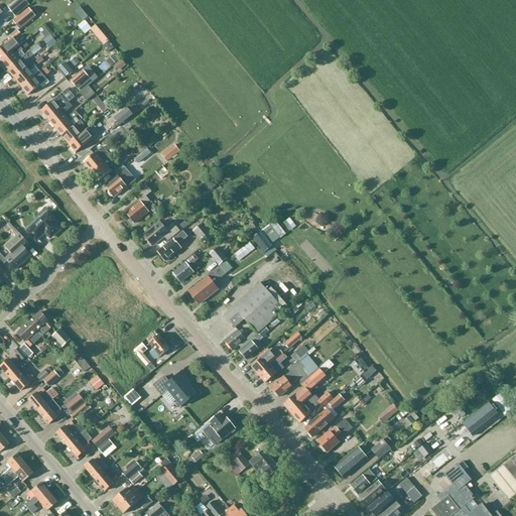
[(17,0),(18,1),(7,10),(14,18),(27,8),(29,6),(24,0),(17,0)]
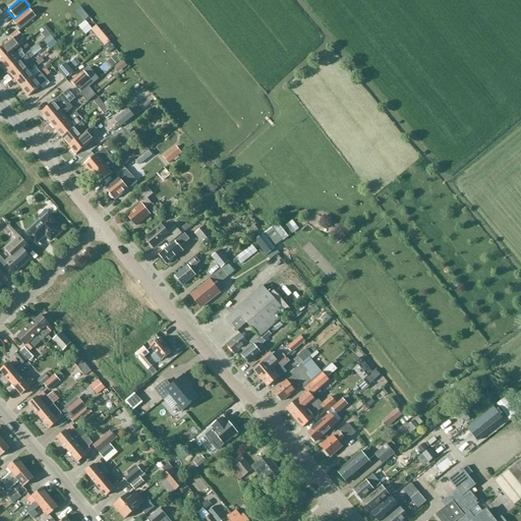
[(30,8),(13,21),(20,30),(37,16),(30,8)]
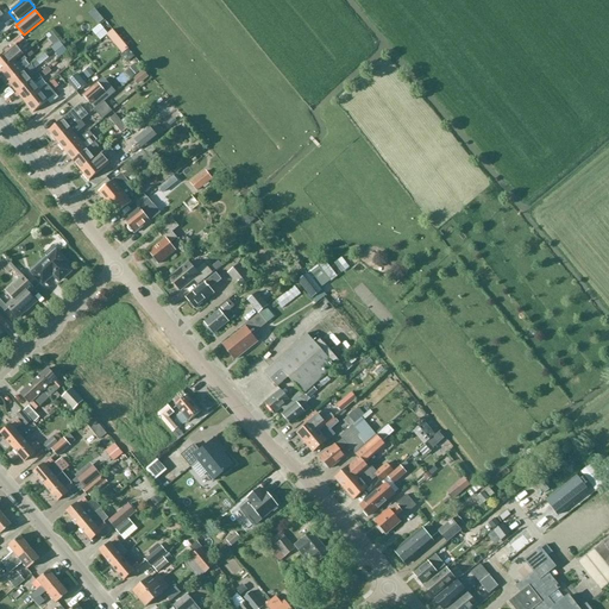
[(88,14),(98,26),(105,20),(94,10),(88,14)]
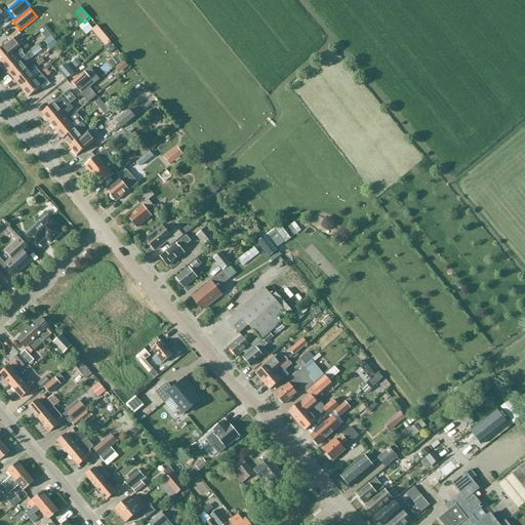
[(111,42),(97,26),(92,31),(106,47),(111,42)]
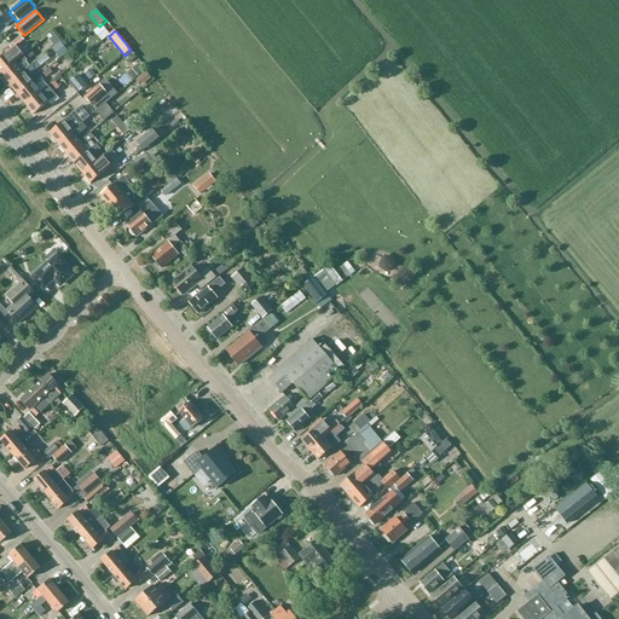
[(55,47),(59,52),(65,48),(61,42),(55,47)]
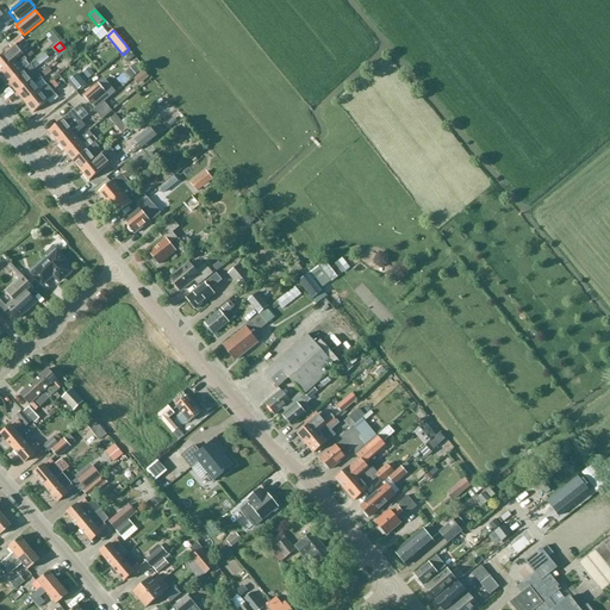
[(0,73),(14,61),(23,55),(14,45),(0,56),(0,73)]
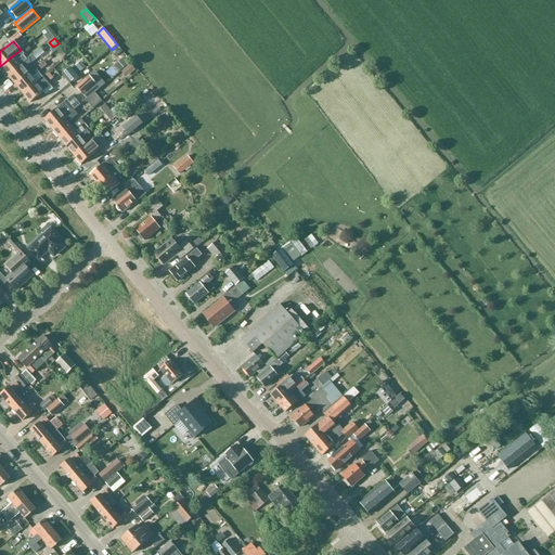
[(21,65),(16,60),(17,59),(20,60),(25,54),(21,51),(14,56),(13,55),(0,66),(8,76),(21,65)]
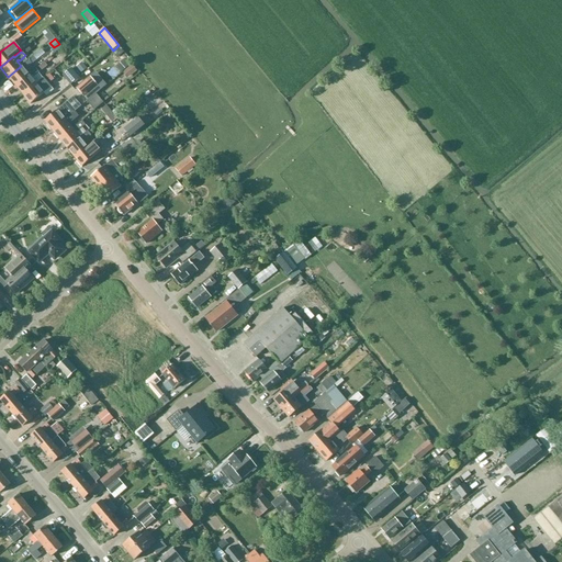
[(29,75),(24,69),(26,68),(26,69),(33,65),(29,60),(22,66),(21,66),(8,77),(15,86),(29,75)]
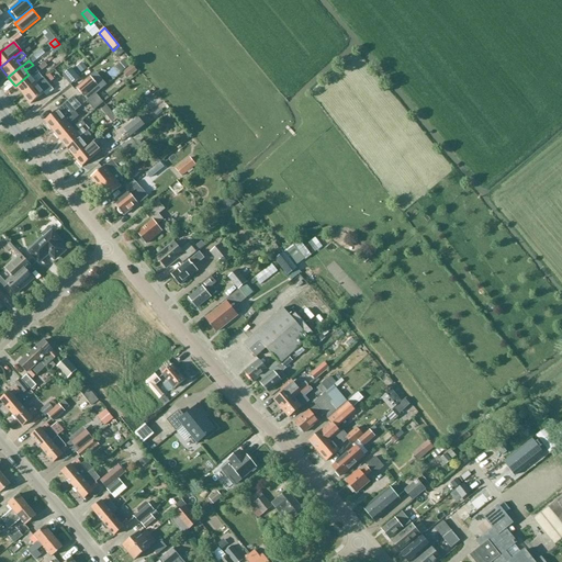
[(122,74),(130,66),(125,60),(116,67),(122,74)]
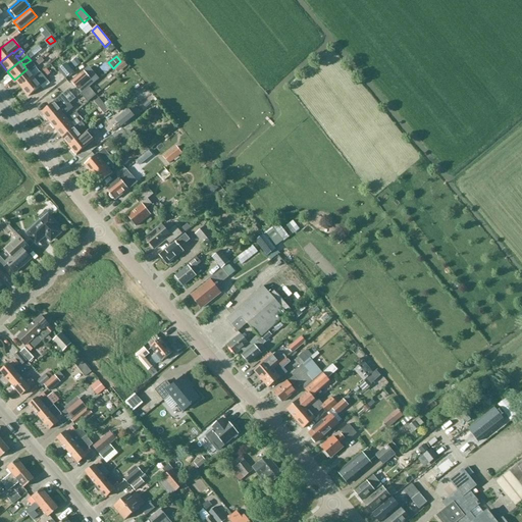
[(75,58),(71,62),(76,67),(81,64),(75,58)]
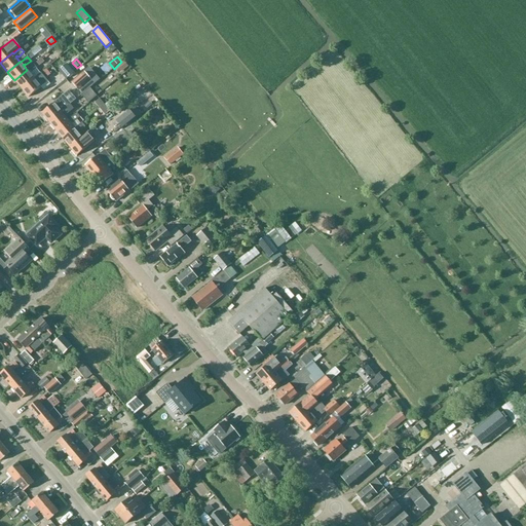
[(124,62),(117,67),(121,72),(128,67),(124,62)]
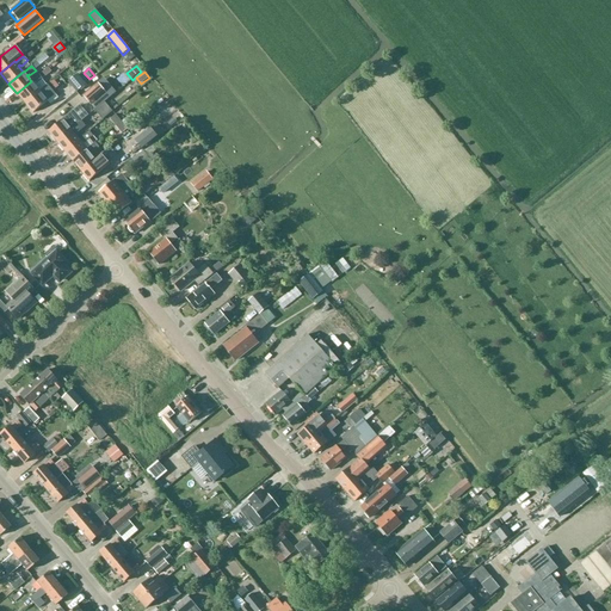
[(68,82),(76,92),(87,84),(78,74),(68,82)]
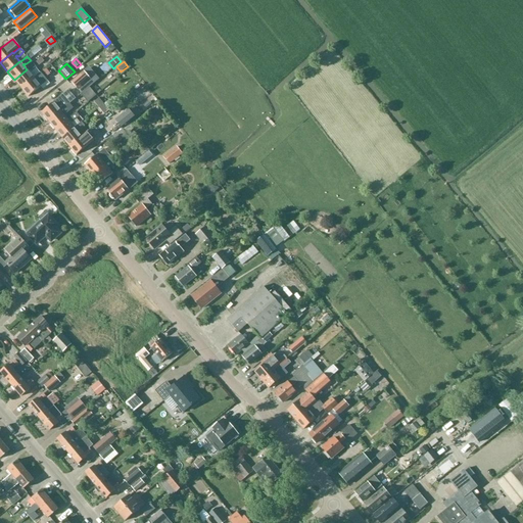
[(34,78),(30,73),(31,72),(32,73),(37,68),(34,64),(27,69),(14,80),(21,88),(34,78)]
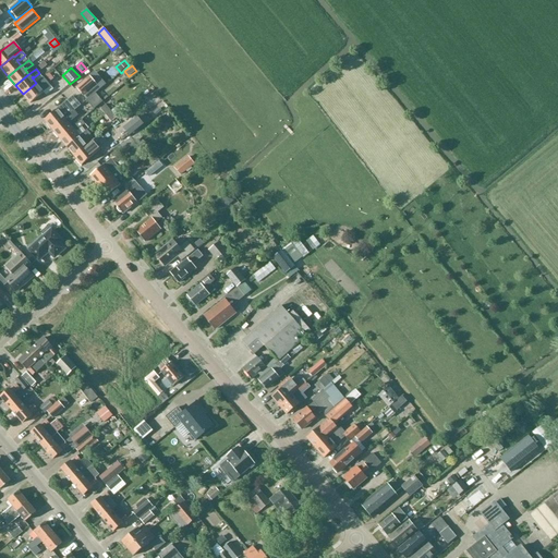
[(31,104),(50,86),(44,77),(36,84),(36,83),(23,94),(31,104)]
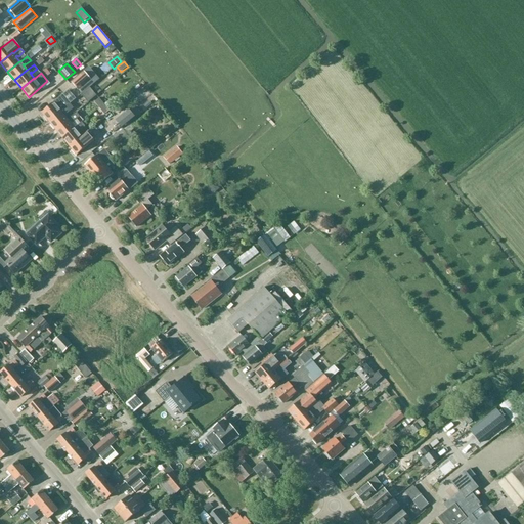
[(84,73),(72,83),(82,95),(90,88),(87,84),(91,80),(84,73)]
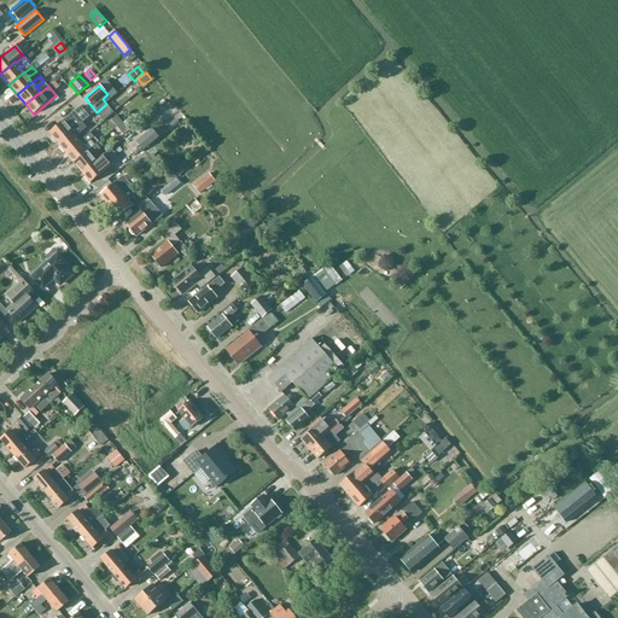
[(106,104),(97,112),(104,122),(114,114),(106,104)]
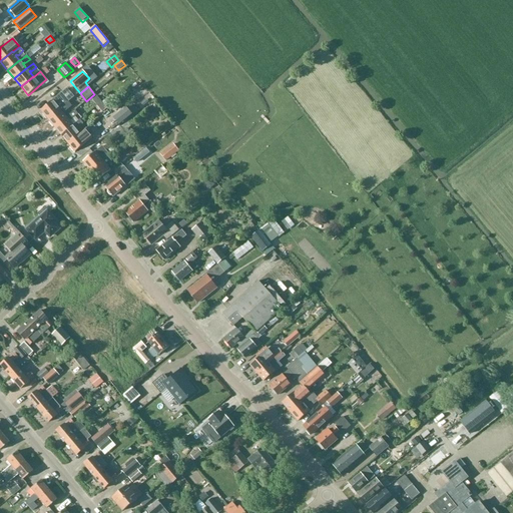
[(53,101),(41,110),(48,119),(60,109),(68,101),(62,93),(53,101)]
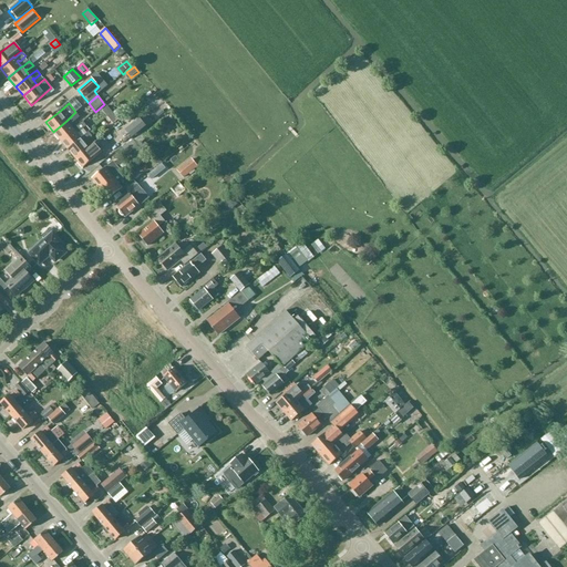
[(112,112),(107,106),(102,111),(107,116),(112,112)]
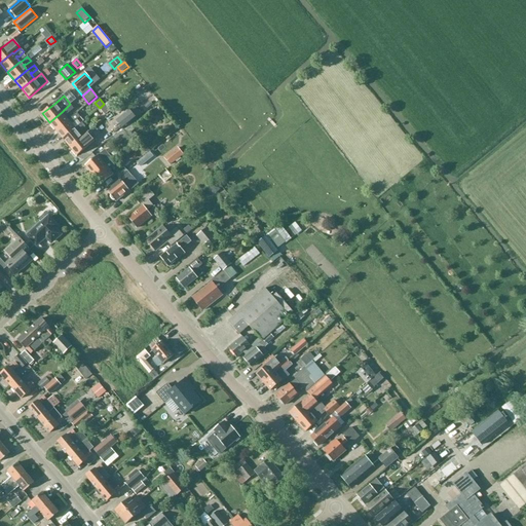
[(66,115),(72,111),(74,109),(70,104),(62,112),(49,122),(57,130),(69,120),(68,120),(64,115),(65,114),(66,115)]
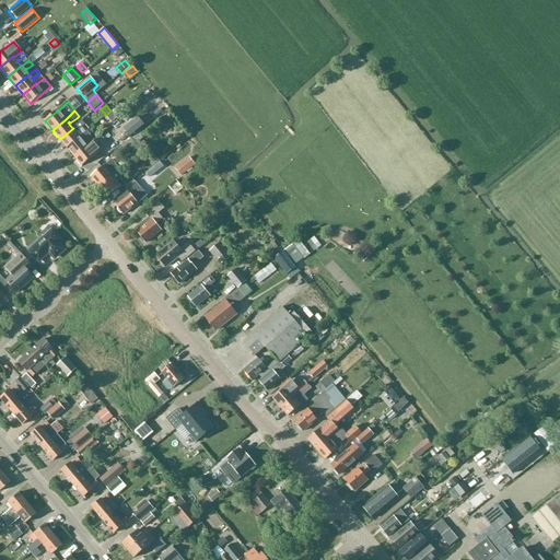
[(106,115),(112,123),(117,118),(112,113),(111,111),(106,115)]
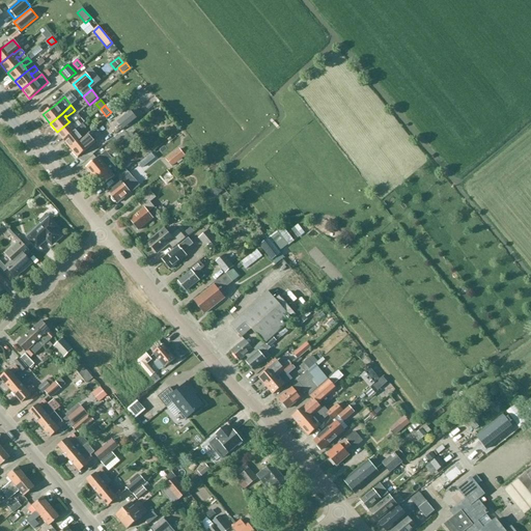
[(130,111),(116,122),(123,131),(137,119),(130,111)]
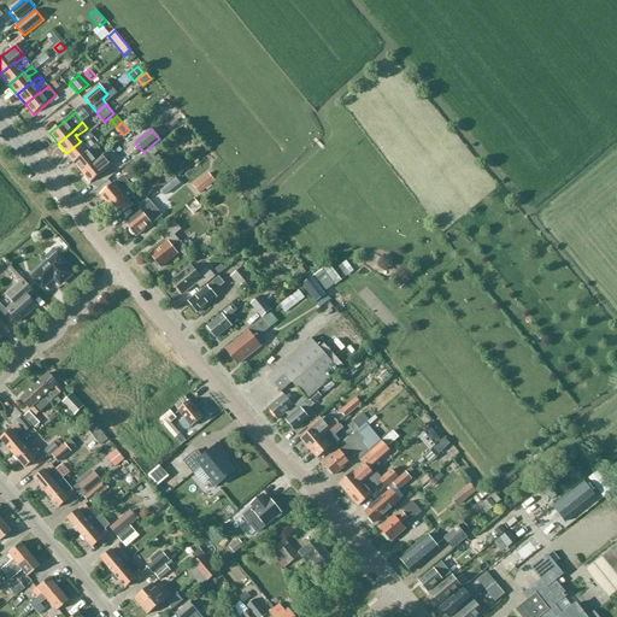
[(99,142),(90,133),(80,141),(81,141),(66,153),(74,163),(97,145),(99,142)]
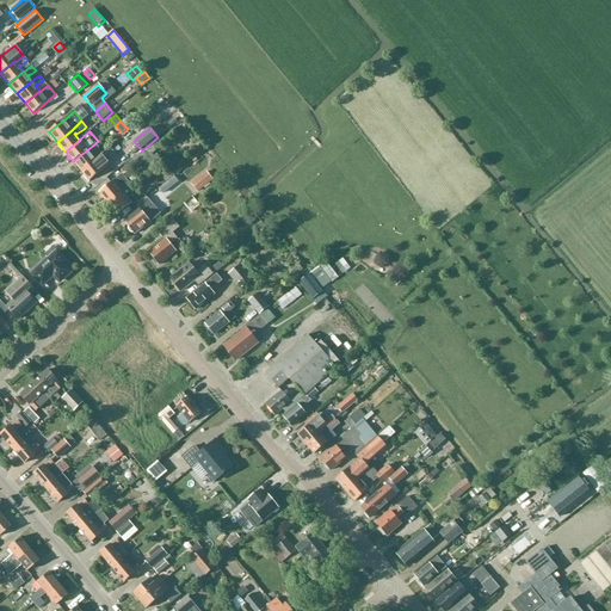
[(99,148),(96,143),(73,161),(81,172),(97,160),(91,153),(92,152),(93,153),(99,148)]
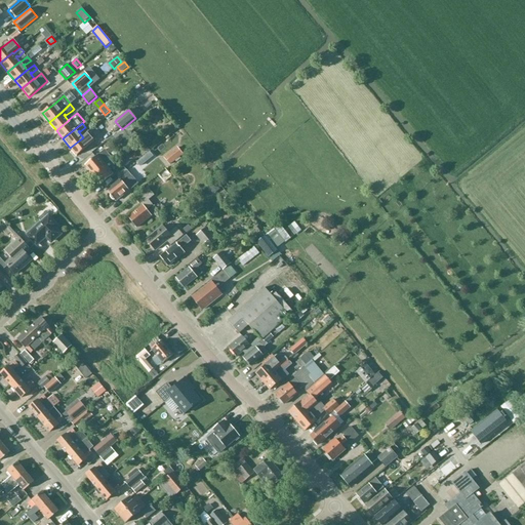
[(128,136),(134,131),(130,125),(124,131),(123,130),(111,139),(116,146),(128,136)]
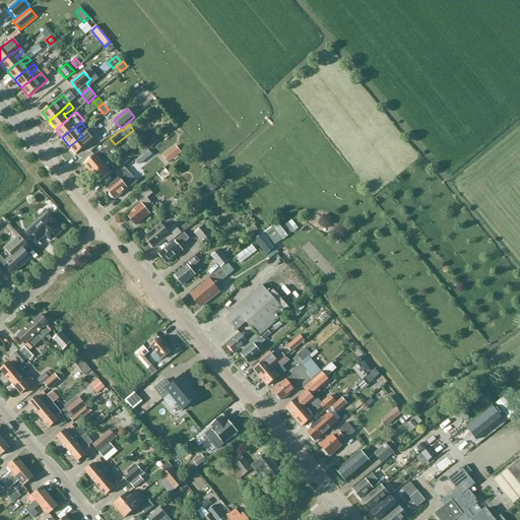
[(95,139),(91,134),(88,130),(82,136),(69,146),(76,154),(89,144),(95,139)]
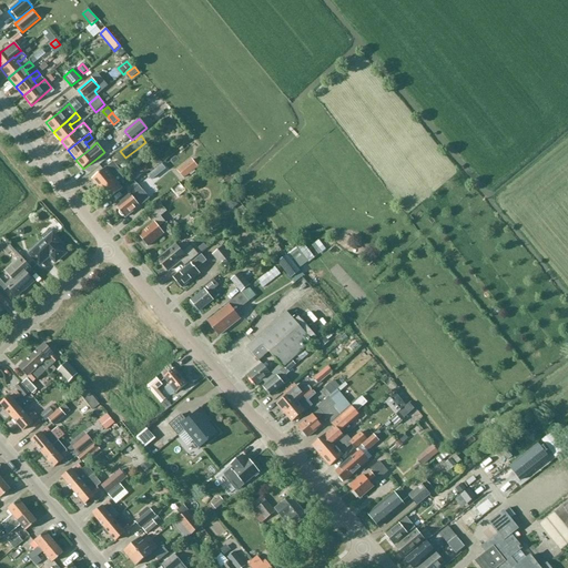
[(168,150),(162,143),(156,149),(161,154),(168,150)]
